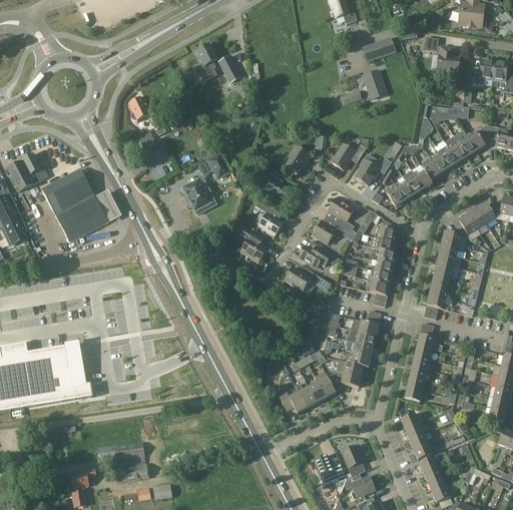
[(329,0),(336,17),(343,15),(346,23),(357,20),(349,0),(329,0)]
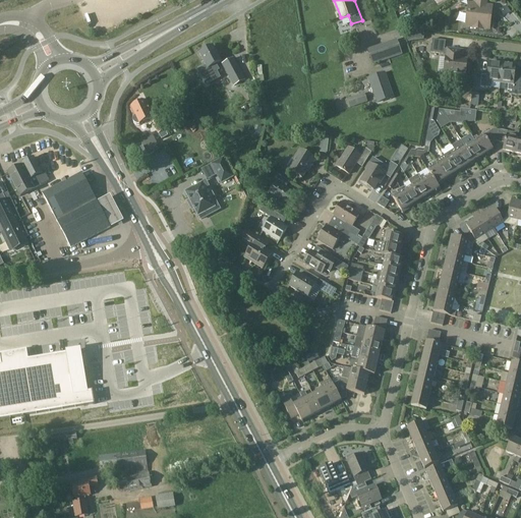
[(470,4),(467,24),(488,27),(490,6),(485,5),(486,0),(475,0),(475,4),(470,4)]
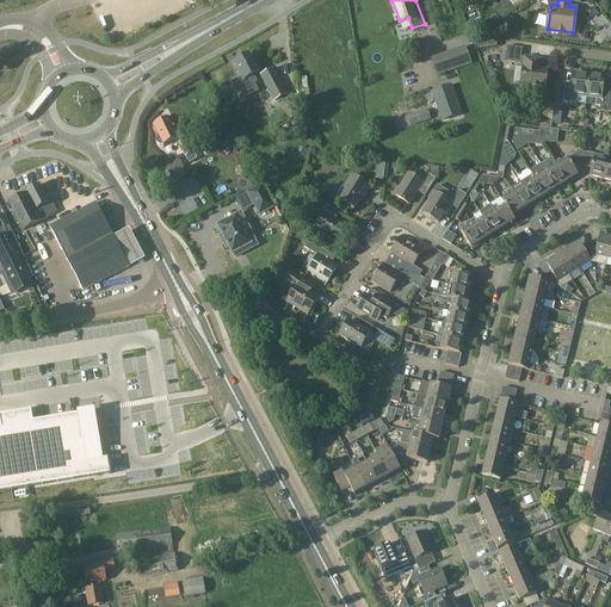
[(599,25),(592,29),(597,37),(603,33),(599,25)]
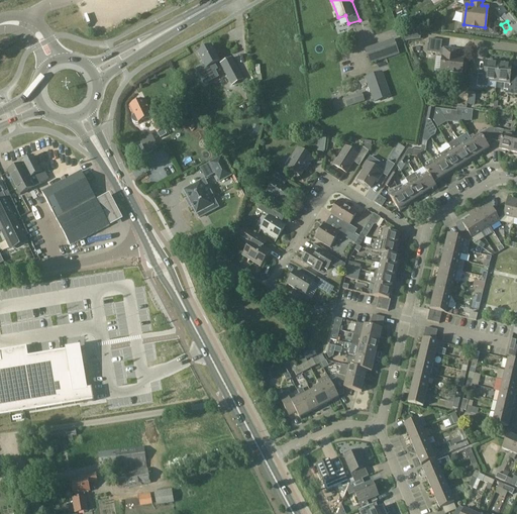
[(409,29),(403,33),(405,39),(418,37),(420,36),(421,28),(411,28),(409,29)]
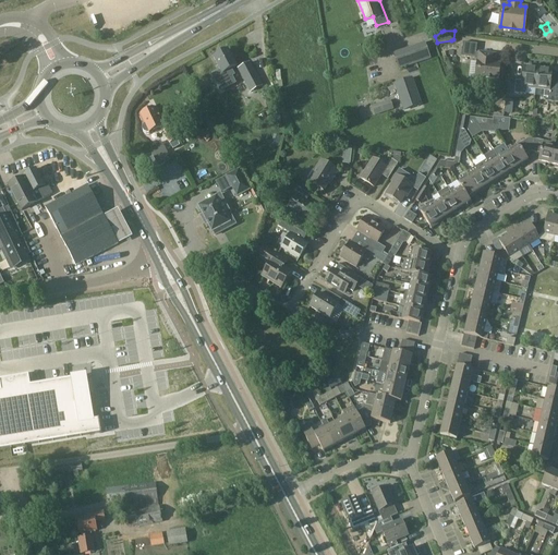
[(475,56),(477,56),(476,60),(480,60),(478,67),(477,67),(477,69),(478,69),(477,75),(498,79),(499,64),(496,64),(496,61),(494,61),(495,52),(475,50),(476,41),(462,39),(461,53),(475,56)]
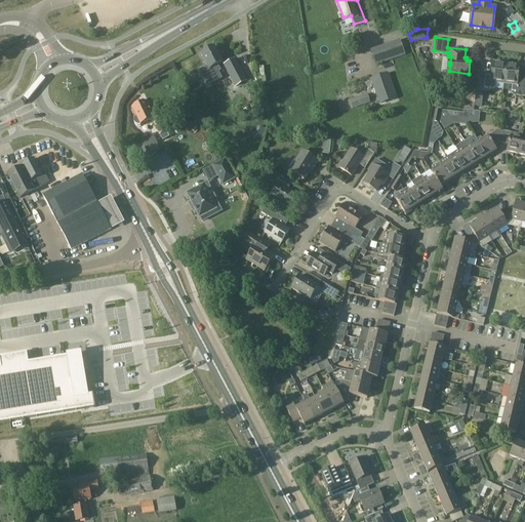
[(389,41),(377,45),(382,61),(394,56),(389,41)]
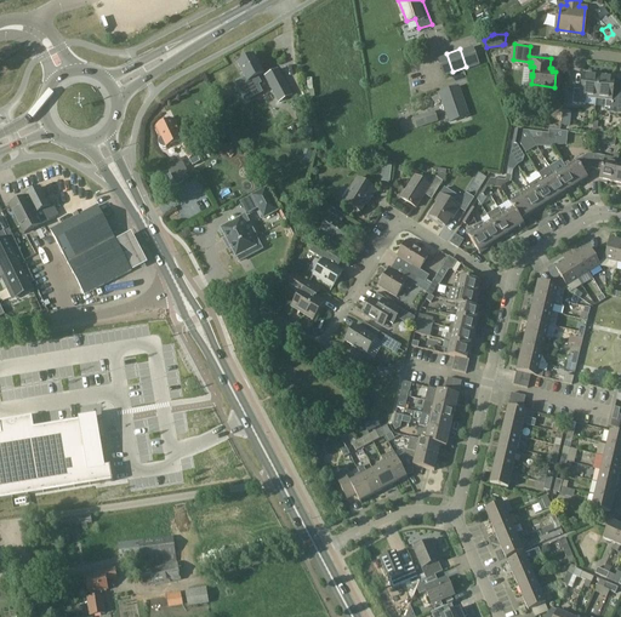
[(244,76),(235,80),(245,98),(262,90),(258,83),(261,80),(257,73),(262,70),(252,52),(237,61),(244,76)]
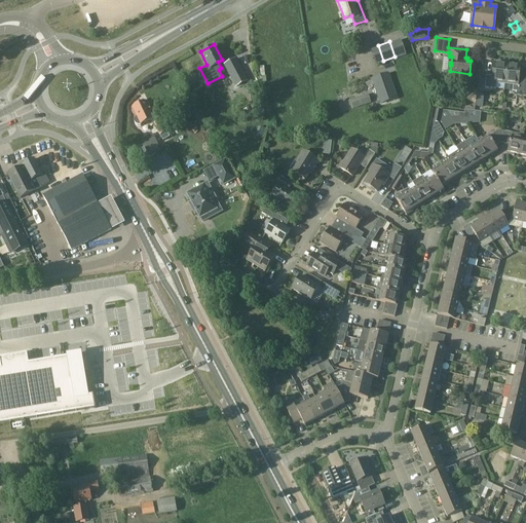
[(235,55),(223,62),(229,71),(235,83),(248,77),(240,65),(235,55)]
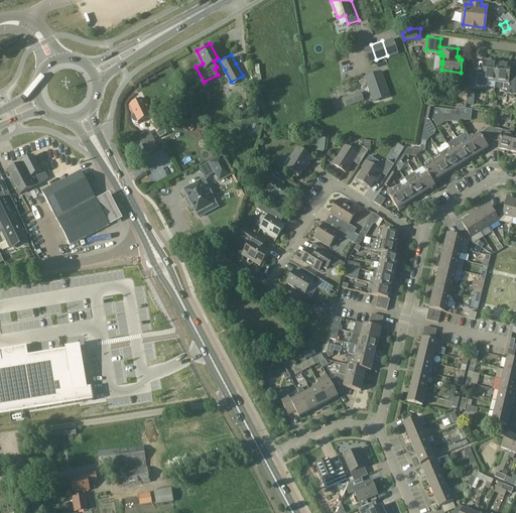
[(477,72),(475,84),(486,85),(487,79),(495,80),(497,59),(484,58),(483,73),(477,72)]
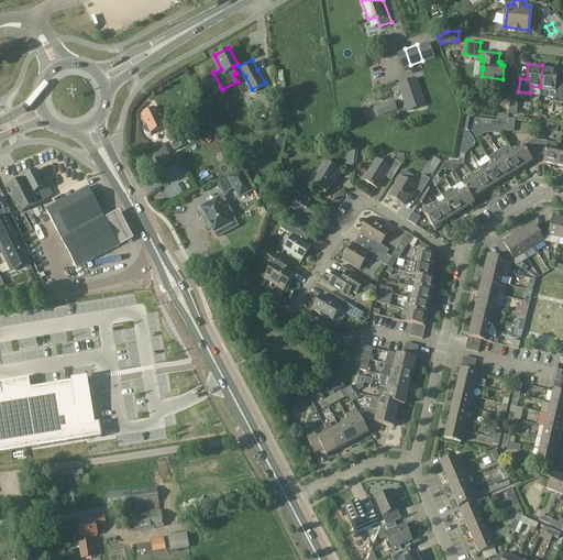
[(540,87),(539,94),(540,94),(560,96),(561,90),(562,83),(555,83),(556,72),(556,67),(543,66),(542,65),(540,87)]
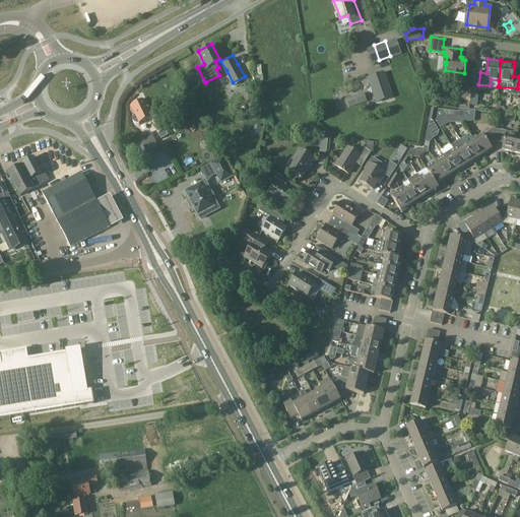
[(377,75),(369,78),(377,100),(392,94),(384,71),(376,73),(377,75)]
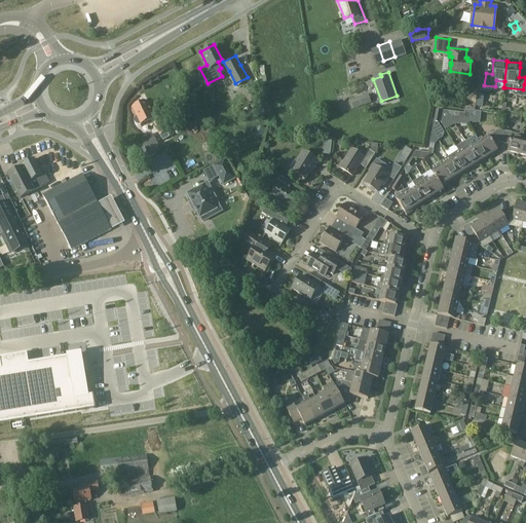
[(367,92),(349,99),(352,106),(369,101),(367,92)]
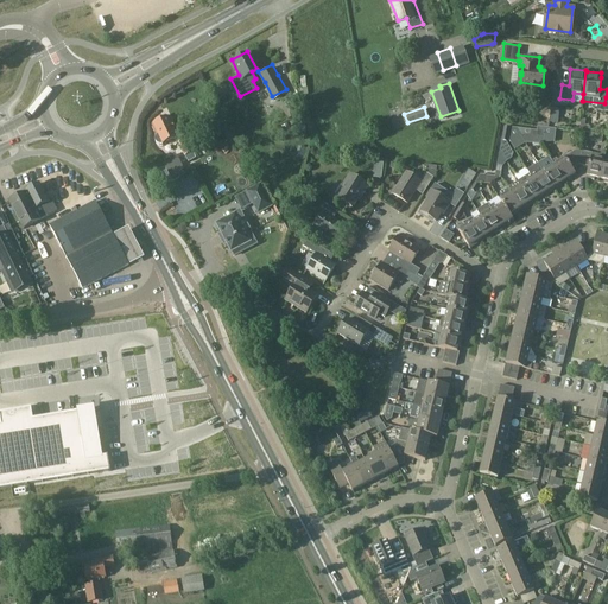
[(154,121),(153,122),(158,133),(157,133),(156,135),(154,137),(154,138),(154,140),(156,141),(157,142),(158,142),(160,142),(162,142),(175,137),(177,141),(178,141),(184,153),(185,153),(188,159),(196,156),(192,150),(187,137),(184,132),(182,133),(178,126),(175,128),(171,121),(170,121),(166,115),(166,116),(162,119),(159,118),(157,118),(156,120),(154,121)]
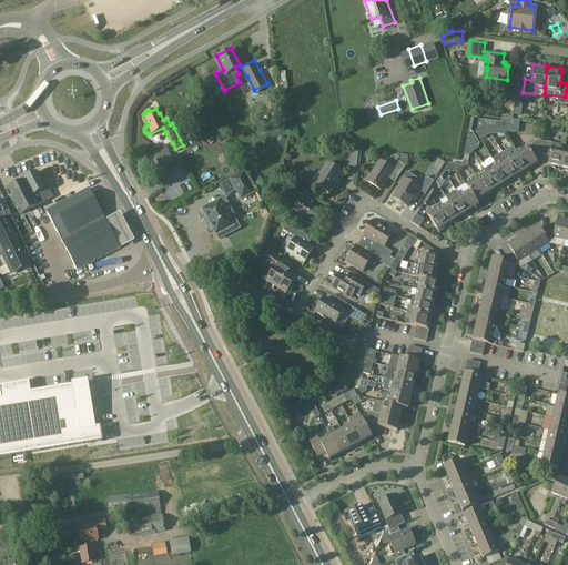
[(180,111),(184,120),(192,115),(188,108),(180,111)]
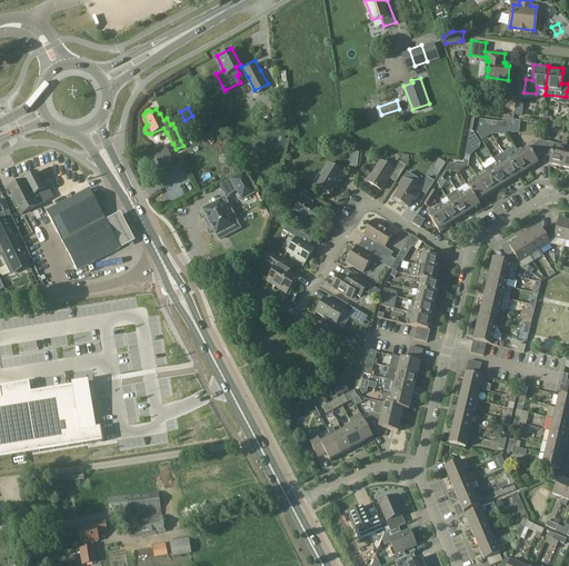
[(545,109),(542,121),(551,122),(555,122),(555,119),(551,118),(551,116),(547,115),(548,110),(545,109)]
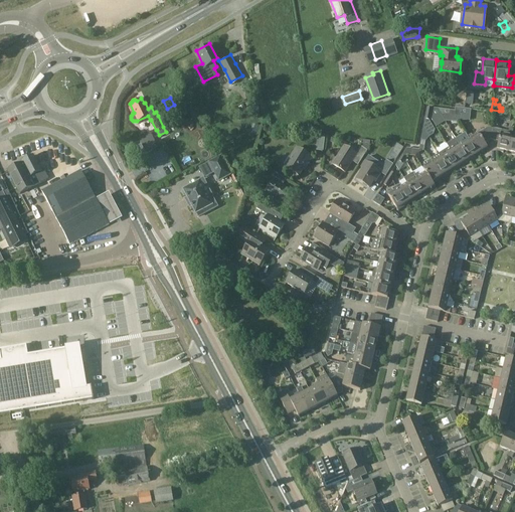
[(433,106),(432,112),(431,116),(433,119),(442,113),(438,106),(434,106),(433,106)]
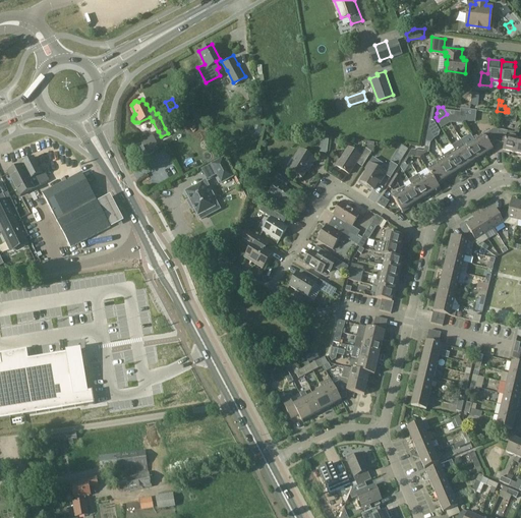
[(429,122),(428,126),(435,136),(439,133),(440,129),(437,123),(433,119),(430,118),(429,118),(429,122)]
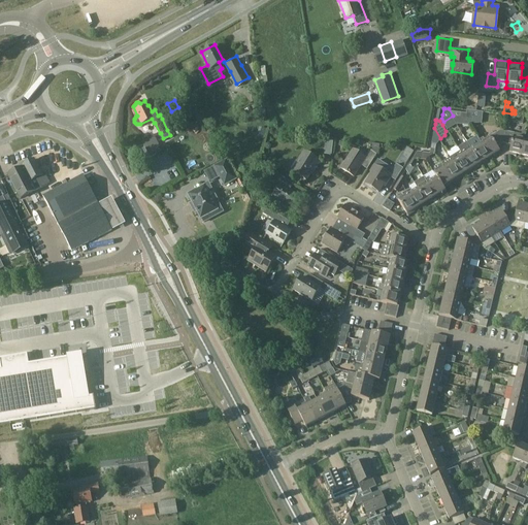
[(259,125),(256,135),(264,137),(267,127),(259,125)]
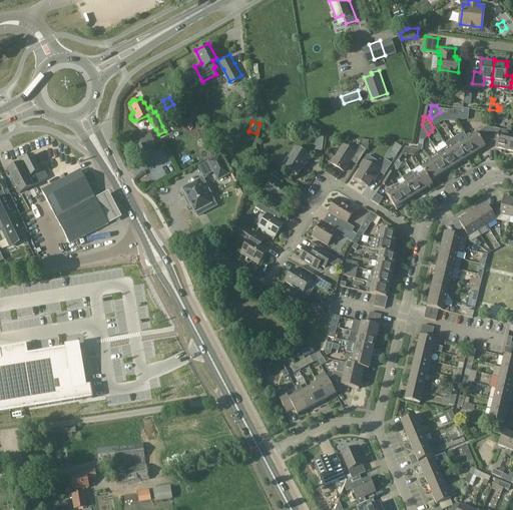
[(422,124),(419,137),(424,138),(428,134),(422,124)]
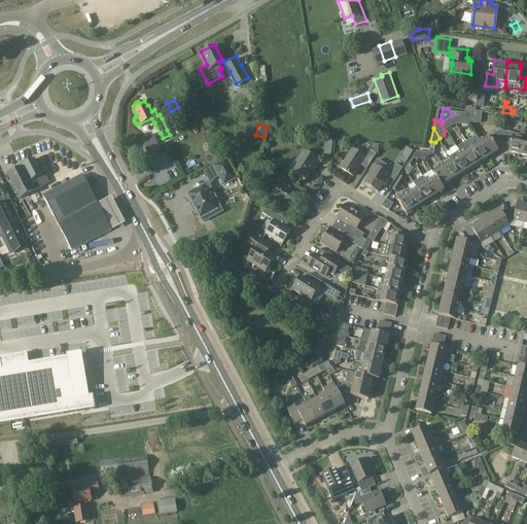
[(482,135),(478,137),(489,155),(492,153),(493,154),(500,150),(499,149),(498,149),(495,144),(502,140),(499,128),(489,134),(483,138),(482,135)]
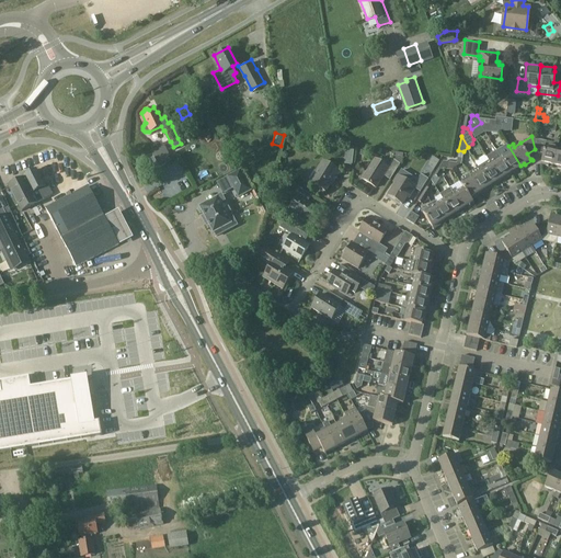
[(558,141),(559,138),(553,137),(552,140),(531,136),(535,149),(544,151),(541,160),(540,162),(548,164),(548,161),(553,162),(558,145),(558,141)]
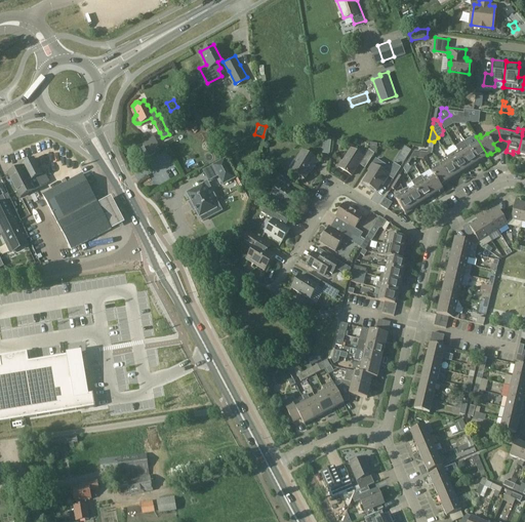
[(149,155),(161,148),(153,132),(140,139),(149,155)]
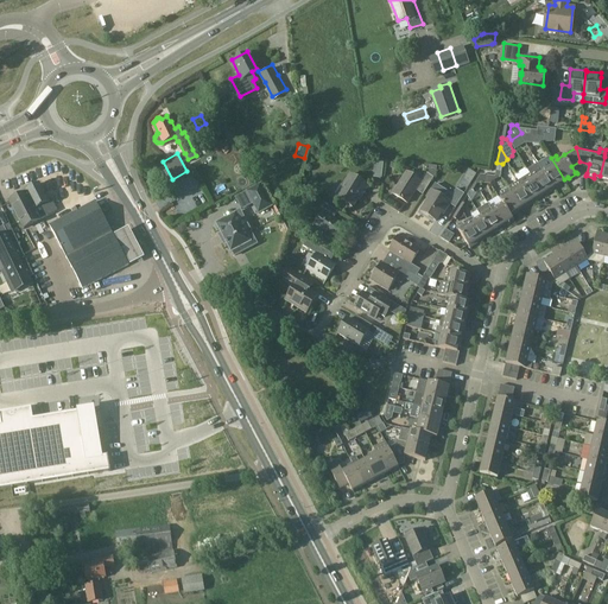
[(549,154),(538,161),(543,169),(553,188),(561,183),(559,182),(564,179),(553,161),(551,158),(549,154)]
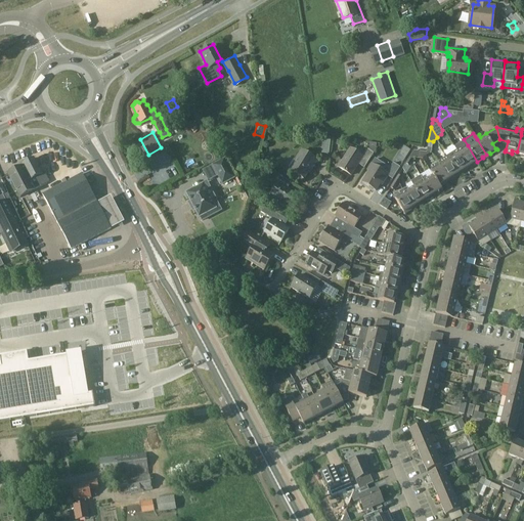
[(331,138),(322,137),(320,152),(329,152),(331,138)]
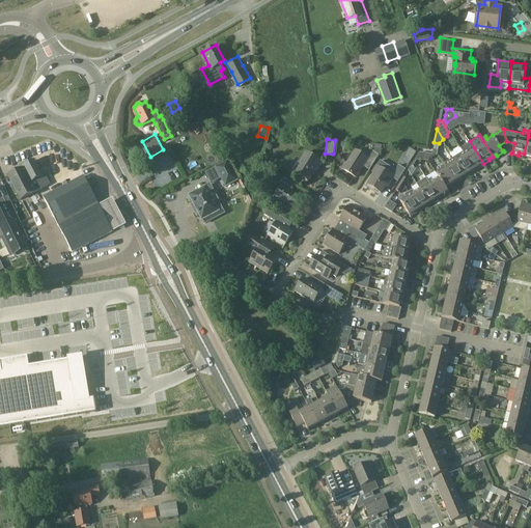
[(483,164),(474,147),(470,141),(460,147),(463,150),(473,168),(477,166),(478,167),(483,164)]
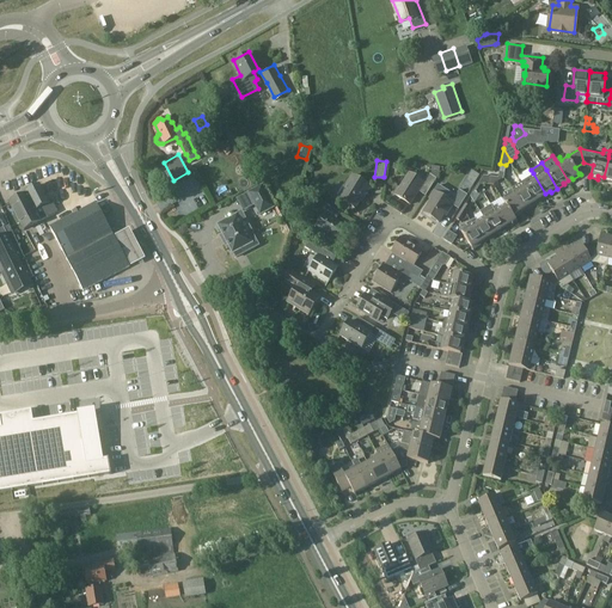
[(429,171),(423,180),(408,171),(395,192),(410,202),(418,189),(426,194),(436,176),(429,171)]
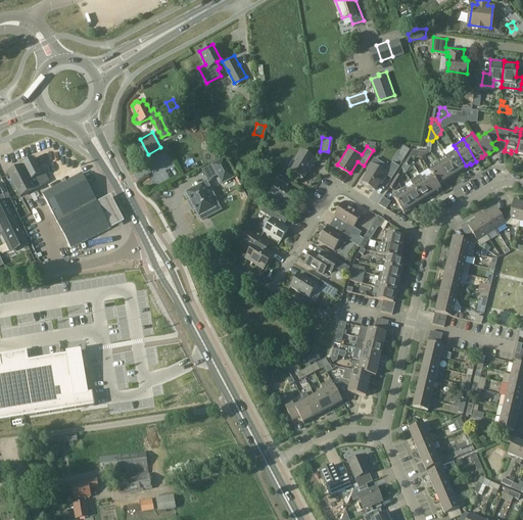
[(316,157),(300,148),(288,168),(302,176),(306,169),(308,170),(316,157)]
